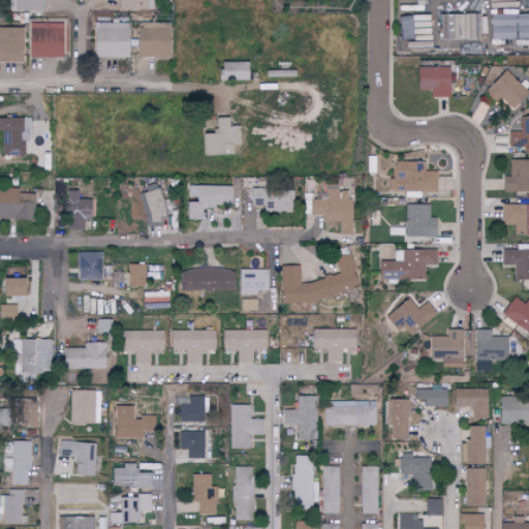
[(43,10),(42,0),(8,0),(9,10),(43,10)]
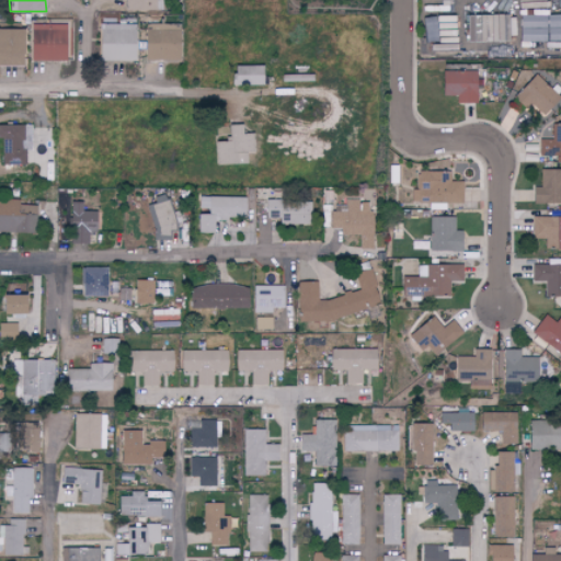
[(548,0),(519,0),(519,9),(548,8),(548,0)]
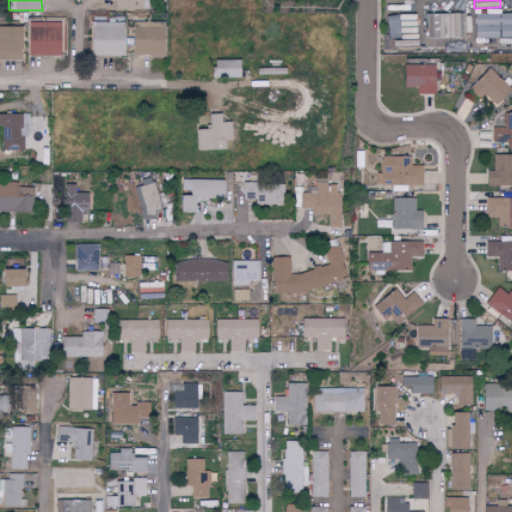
[(475,14),(476,38),(511,37),(511,13),(501,14),(501,9),(487,9),(487,14),(475,14)]
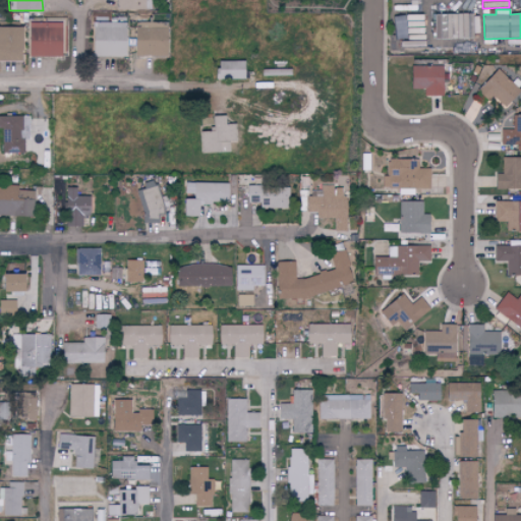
[(433,38),(478,38),(478,15),(435,14),(433,38)]
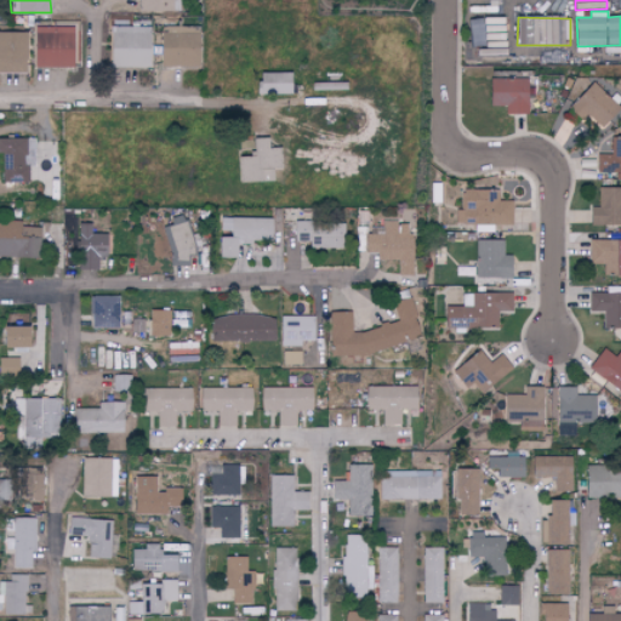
[(477,56),(505,56),(505,18),(484,18),(485,49),(477,50),(477,56)]
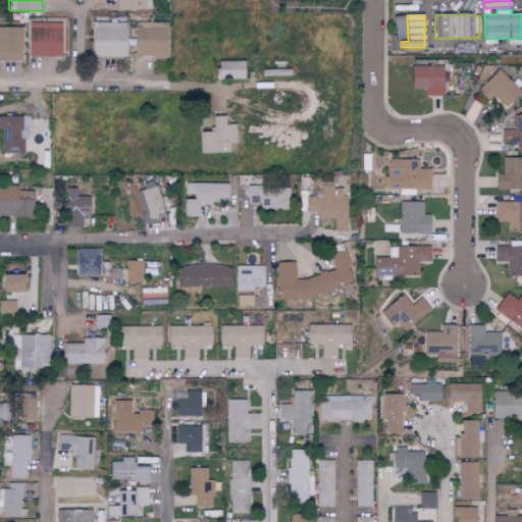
[(127,22),(88,21),(88,38),(94,38),(94,56),(126,57),(127,22)]
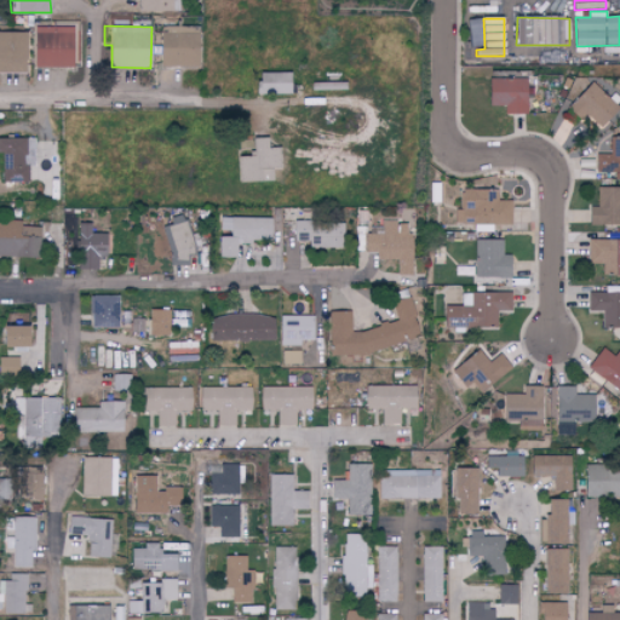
[(72,27),(33,28),(33,68),(73,67),(72,27)]
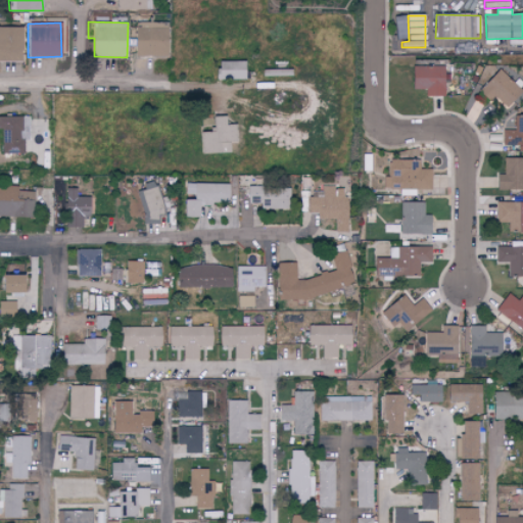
[(135,57),(168,56),(167,22),(143,22),(143,28),(135,28),(135,57)]
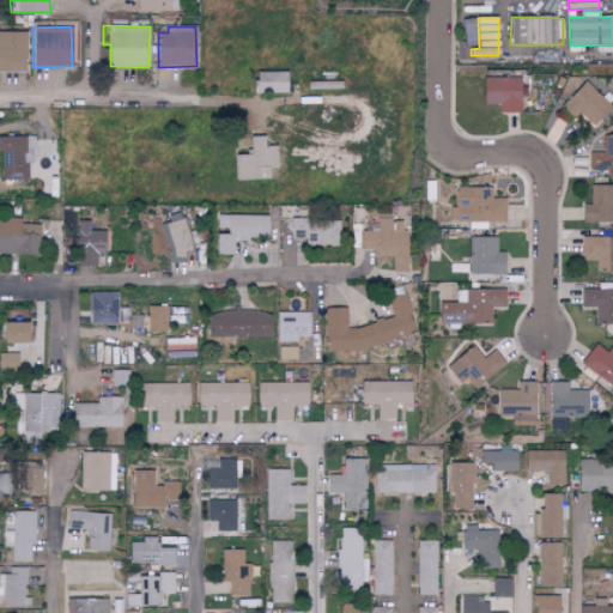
[(0,71),(24,72),(25,31),(0,30),(0,71)]
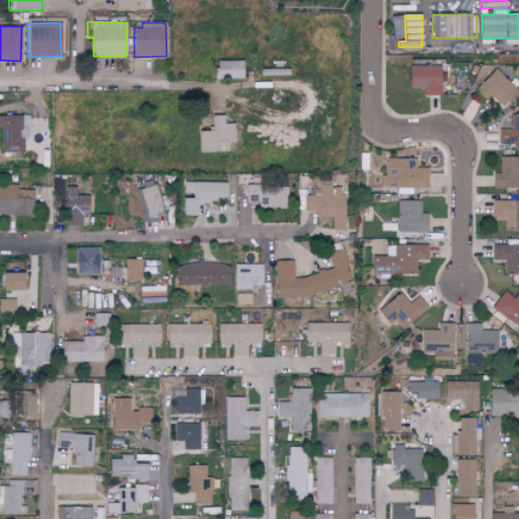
[(473,42),(449,43),(449,54),(473,53),(473,42)]
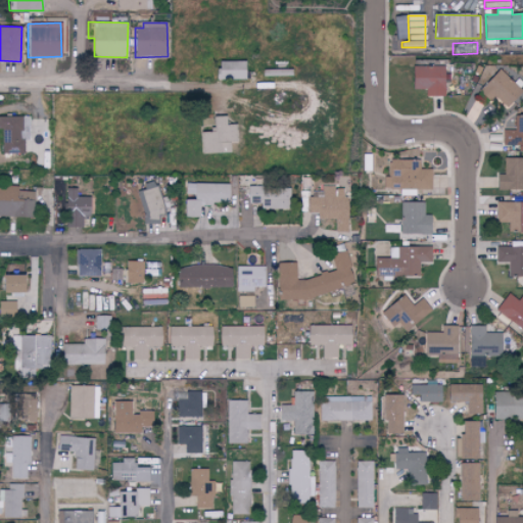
[(215,61),(216,80),(244,79),(243,61),(215,61)]
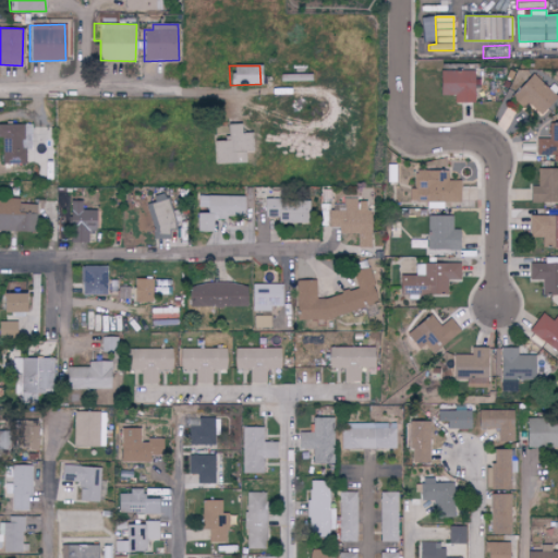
[(474,71),(439,71),(439,95),(453,96),(453,102),(473,102),(474,71)]
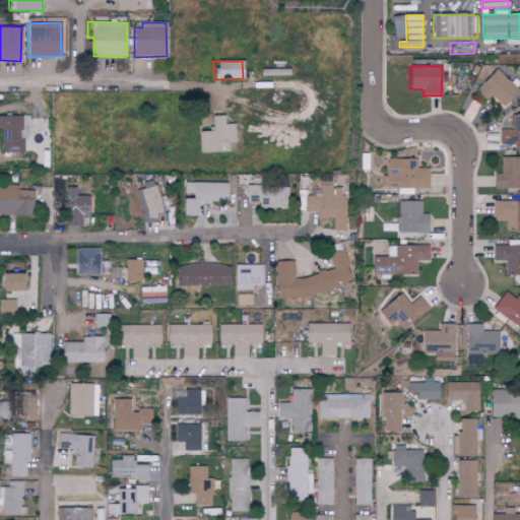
[(474,91),(486,102),(492,96),(503,107),(518,90),(496,69),(474,91)]
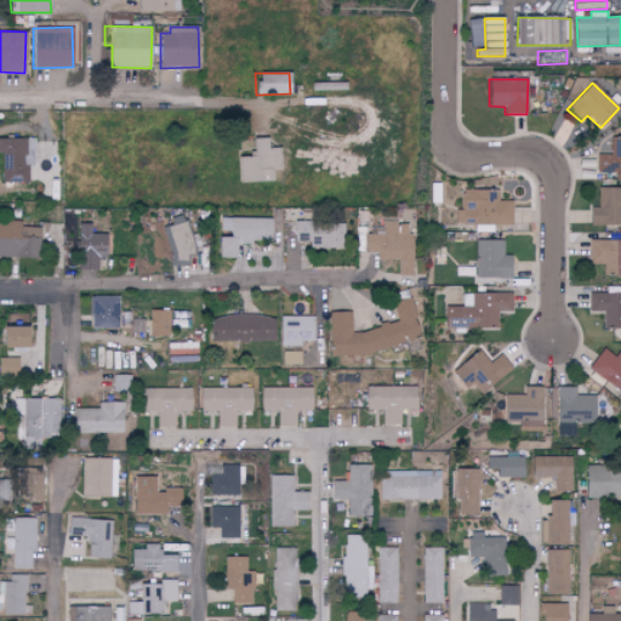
[(266,137),(250,138),(251,157),(235,157),(237,182),(272,181),(272,169),(281,169),(280,147),(267,148),(266,137)]
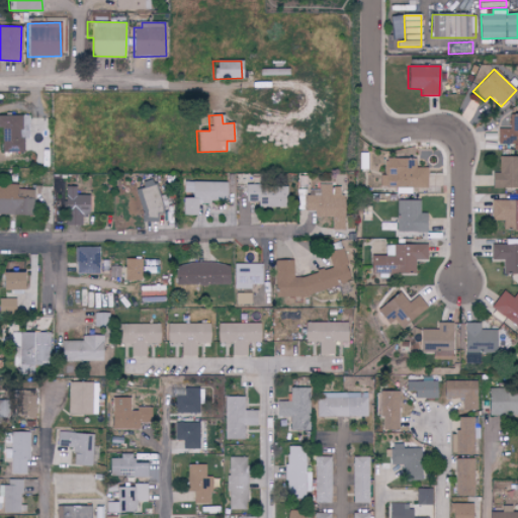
[(517,114),(510,114),(510,128),(498,128),(497,144),(517,144),(517,114)]
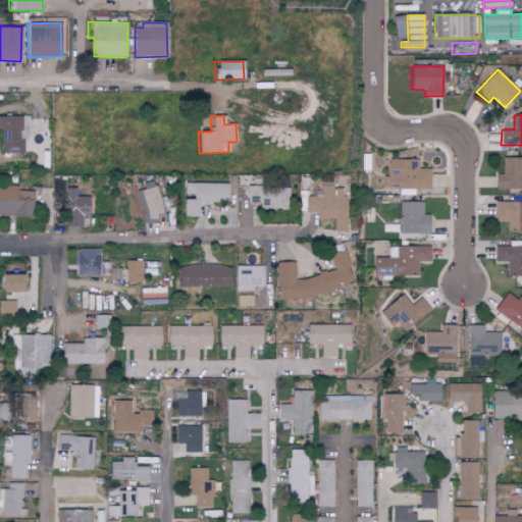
[(0,153),(24,153),(24,141),(29,141),(28,116),(0,116),(0,153)]
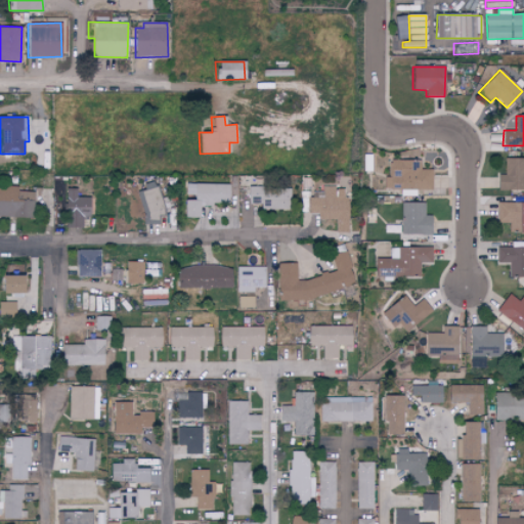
[(253,124),(247,125),(248,157),(255,157),(253,124)]
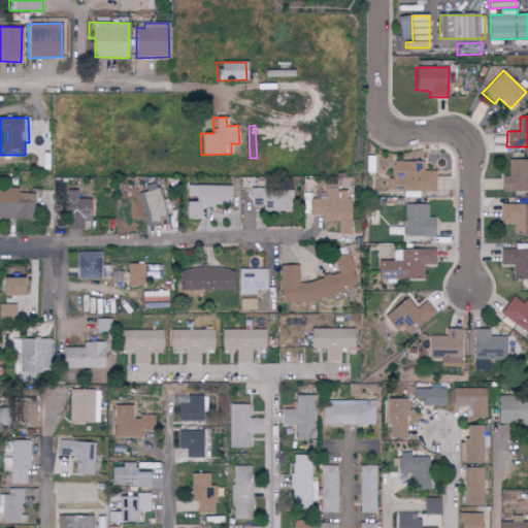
[(374,156),(366,156),(365,172),(374,172),(374,156)]
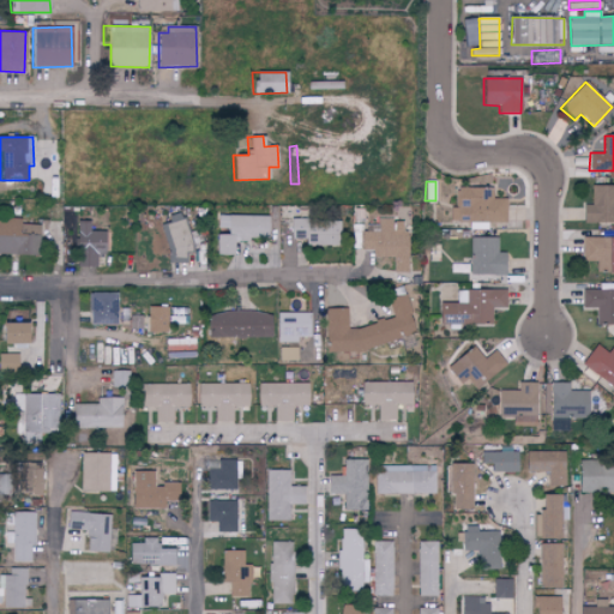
[(613,223),(613,185),(591,185),(590,205),(582,205),(582,222),(613,223)]
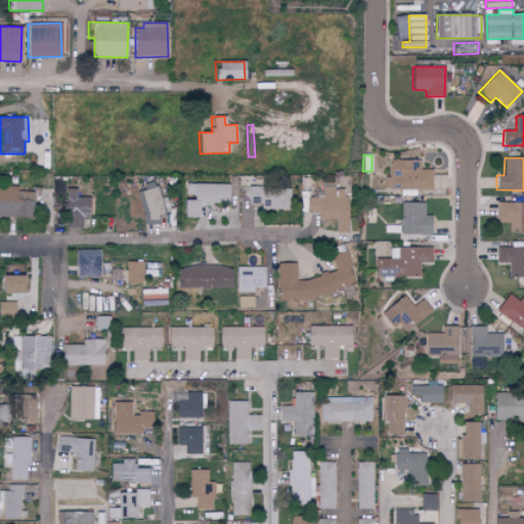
[(432,189),(431,170),(420,170),(420,160),(389,161),(390,189),(432,189)]
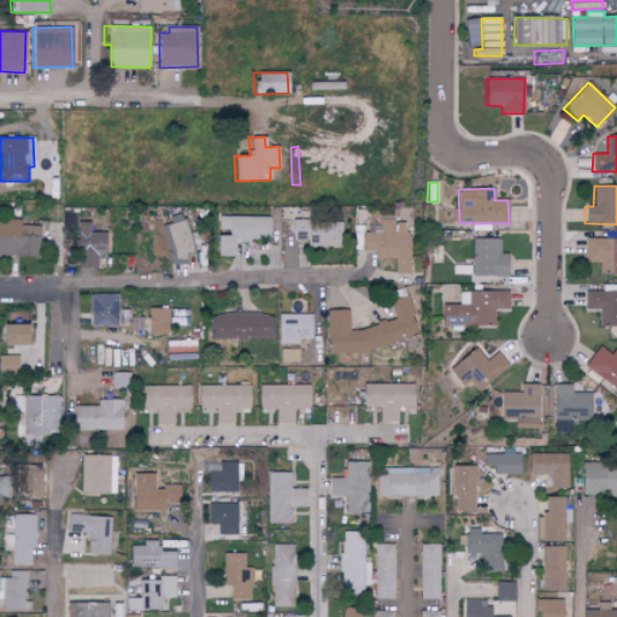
[(269,217),(217,216),(217,229),(225,229),(225,235),(216,235),(215,256),(234,257),(234,241),(269,242),(269,217)]
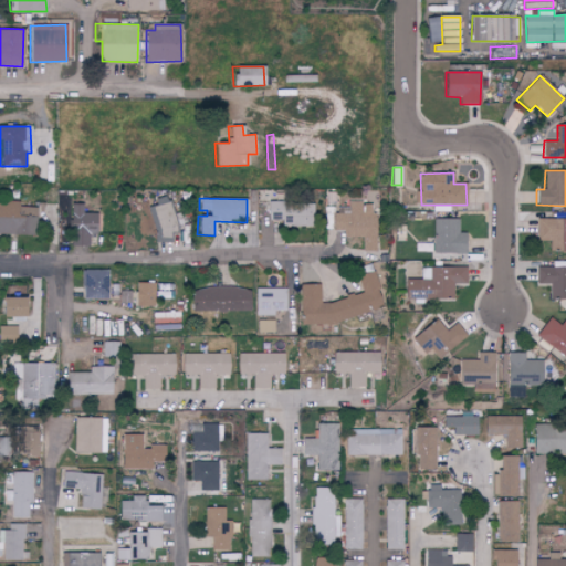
[(173,241),(171,234),(178,233),(171,199),(161,201),(163,205),(149,207),(157,244),(173,241)]
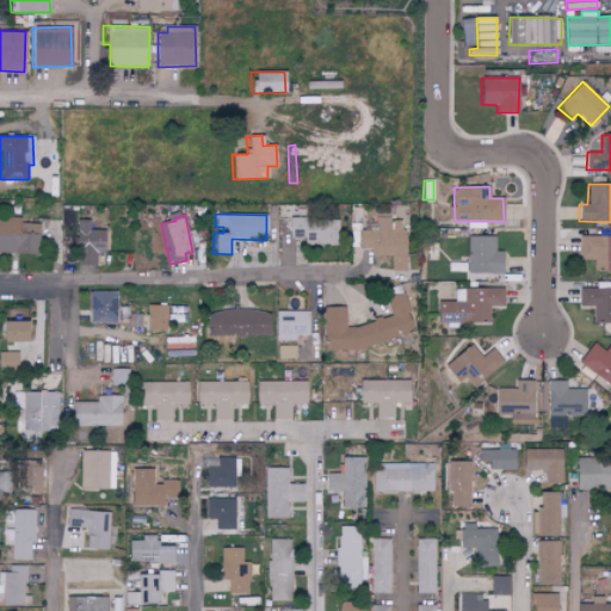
[(22,218),(0,217),(0,253),(38,254),(39,223),(20,223),(22,218)]
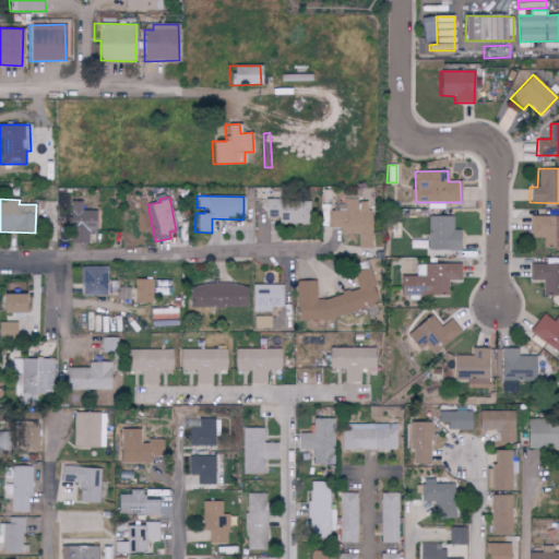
[(370,215),(357,215),(357,199),(345,199),(345,212),(329,212),(329,228),(339,228),(339,235),(357,235),(357,248),(371,248),(370,215)]
